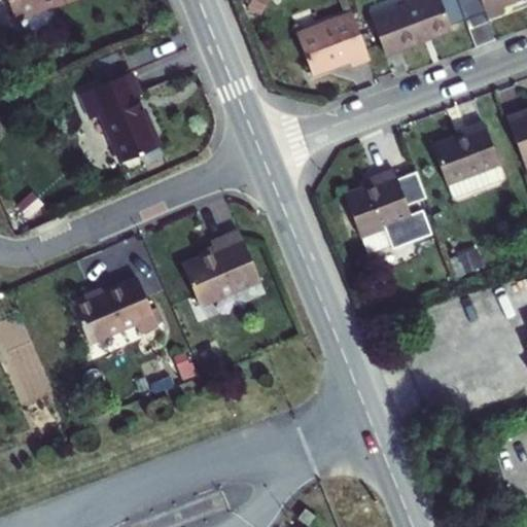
[(7,0),(14,20),(20,18),(50,6),(67,0),(7,0)]
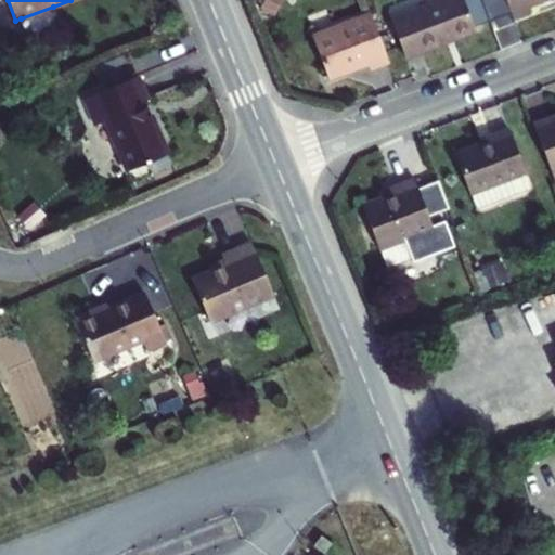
[(271,21),(282,0),(255,0),(262,4),(260,8),(262,9),(260,14),(271,21)]
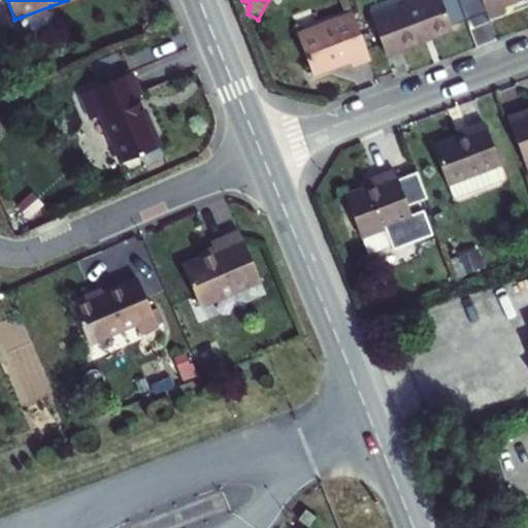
[(414,0),(371,17),(385,54),(452,29),(440,0),(414,0)]
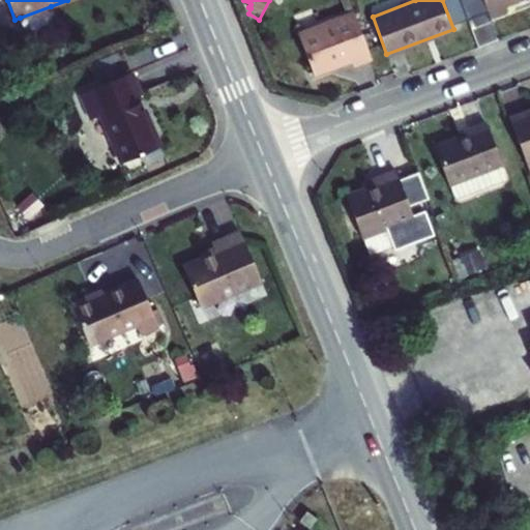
[(504,5),(517,0),(483,0),(490,16),(506,9),(504,5)]
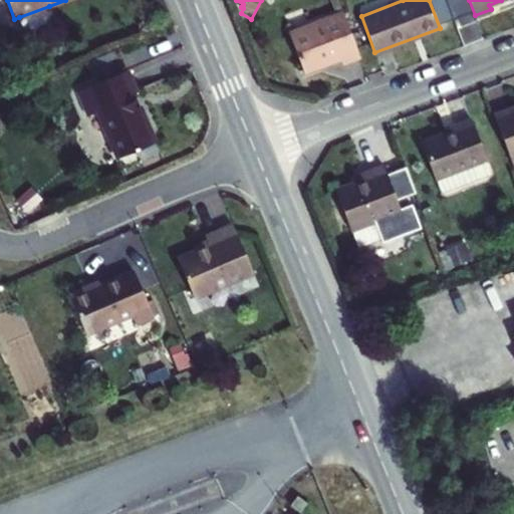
[(49,12),(49,6),(19,17),(24,31),(40,26),(44,21),(47,17),(49,12)]
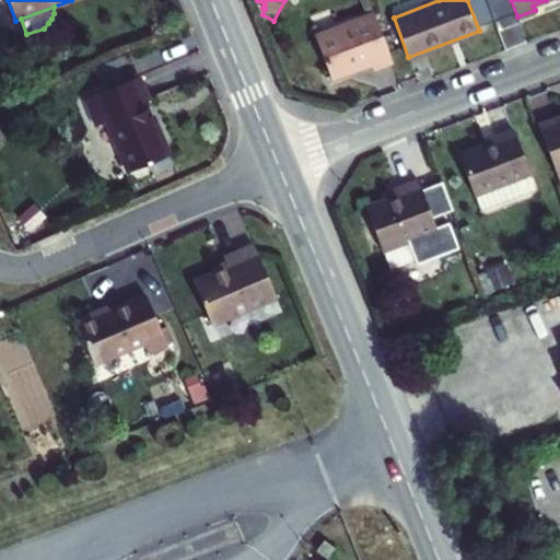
[(373,68),(392,61),(374,13),(315,35),(330,78),(372,62),(373,68)]
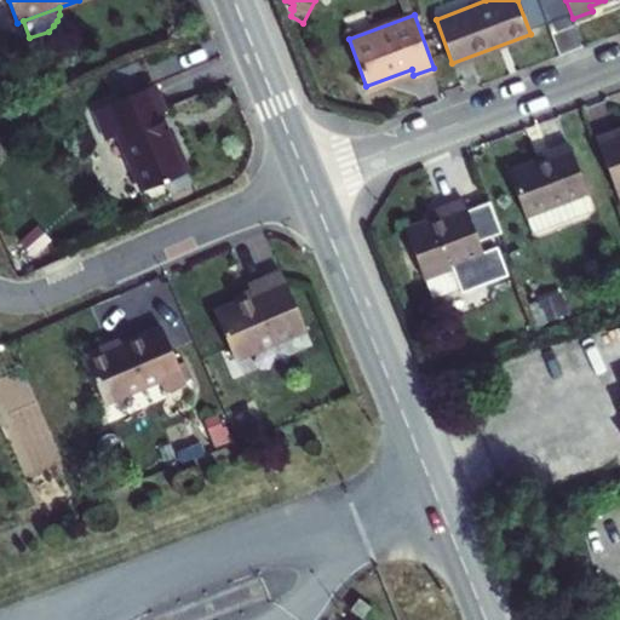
[(143,190),(188,171),(168,127),(164,130),(156,114),(161,112),(150,86),(92,110),(105,141),(119,135),(143,190)]
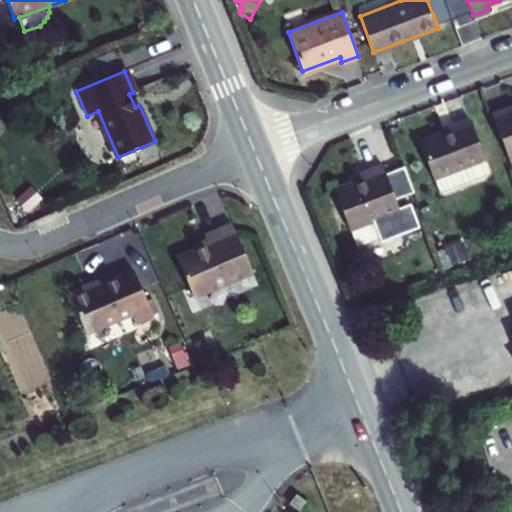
[(511,106),(492,115),(511,168),(511,106)]
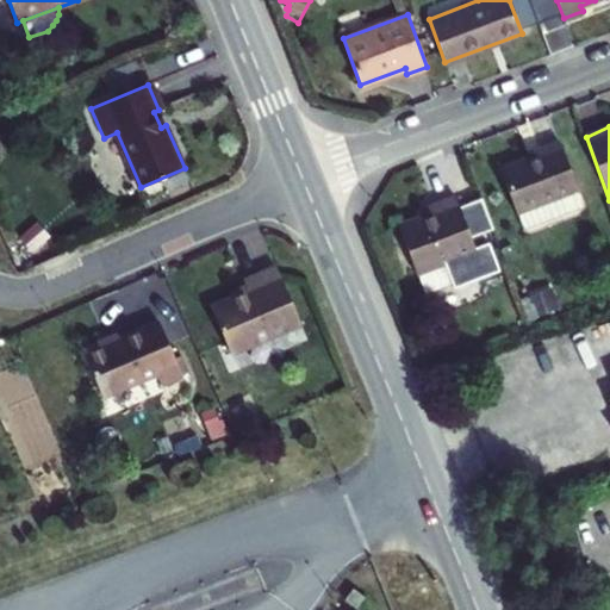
[(516,212),(517,212),(576,190),(578,190),(559,141),(539,148),(540,151),(498,168),(516,212)]
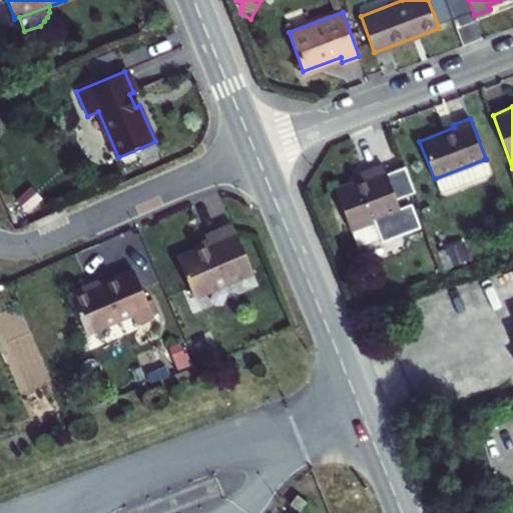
[(484,159),(435,178),(440,191),(489,173),(484,159)]
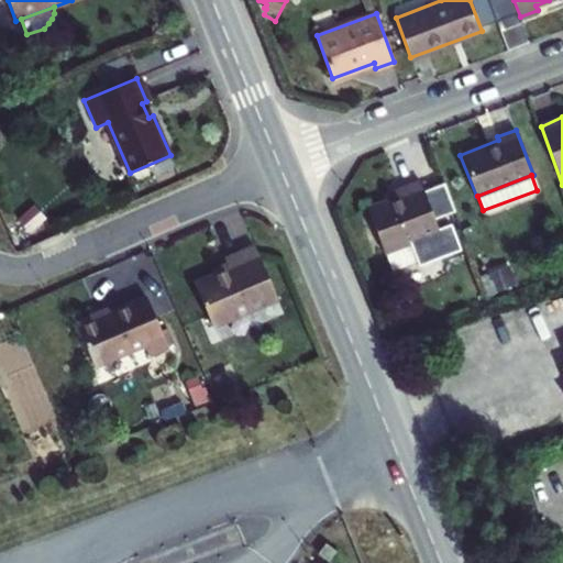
[(367,207),(384,252),(420,239),(439,232),(420,180),(400,188),(403,194),(367,207)]
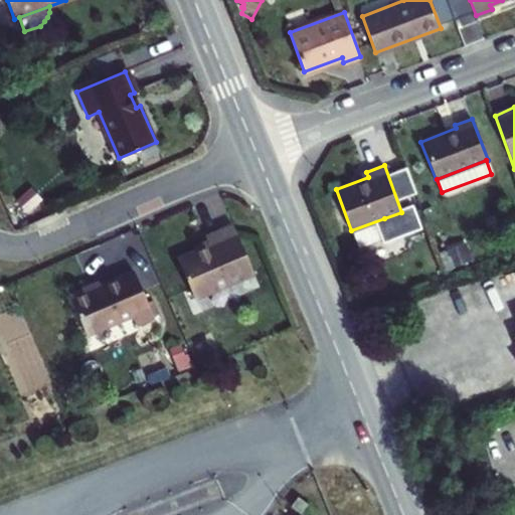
[(42,200),(31,188),(16,202),(27,214),(42,200)]
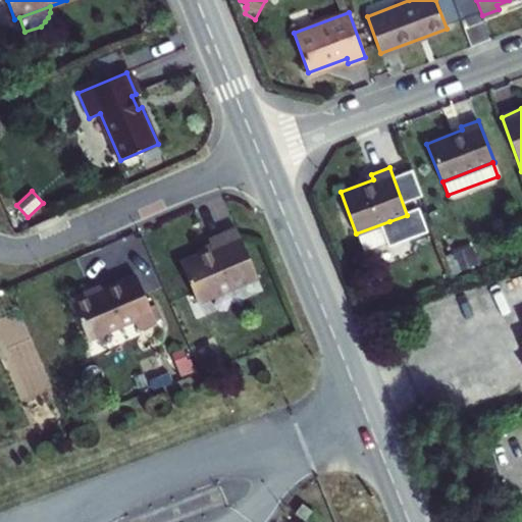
[(389,221),(356,233),(362,251),(396,239),(389,221)]
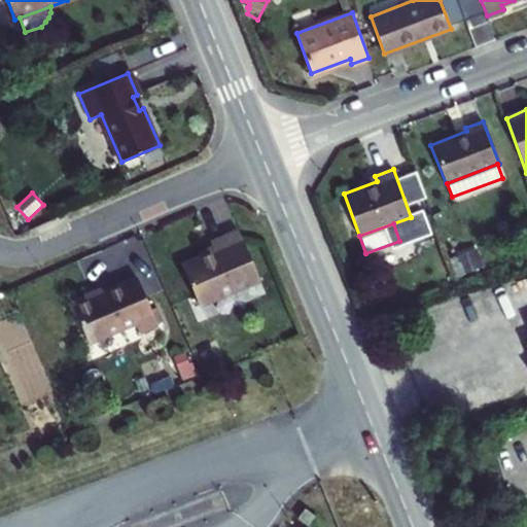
[(200,305),(260,279),(239,231),(212,242),(215,250),(182,265),(200,305)]
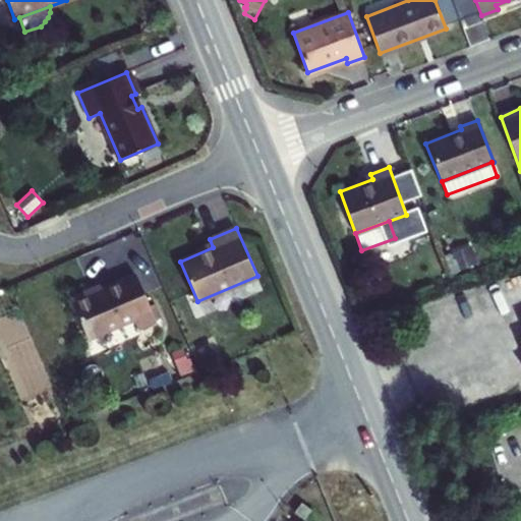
[(451,254),(458,273),(459,276),(479,268),(471,243),(450,250),(451,254)]
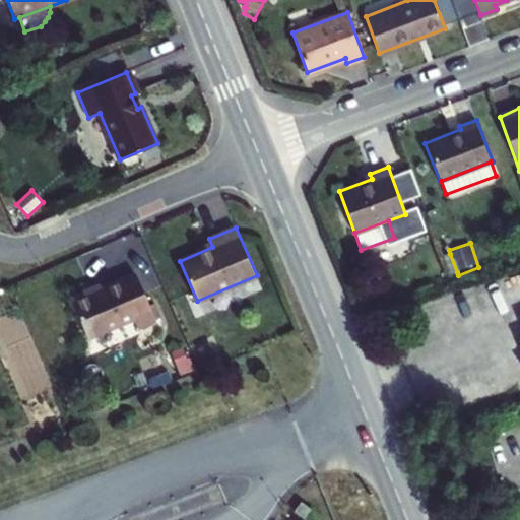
[(450,274),(457,272),(450,254),(444,256),(450,274)]
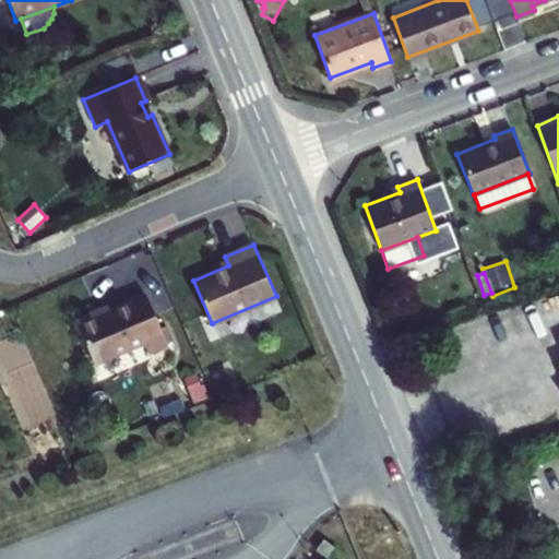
[(147,352),(167,343),(145,294),(98,314),(96,311),(74,320),(93,363),(143,342),(147,352)]
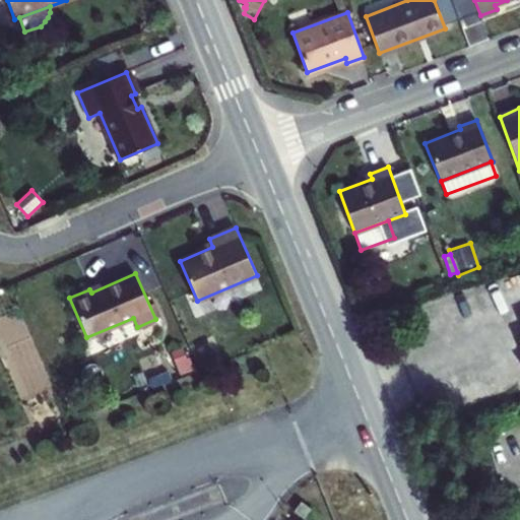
[(211,343),(198,349),(204,362),(216,356),(211,343)]
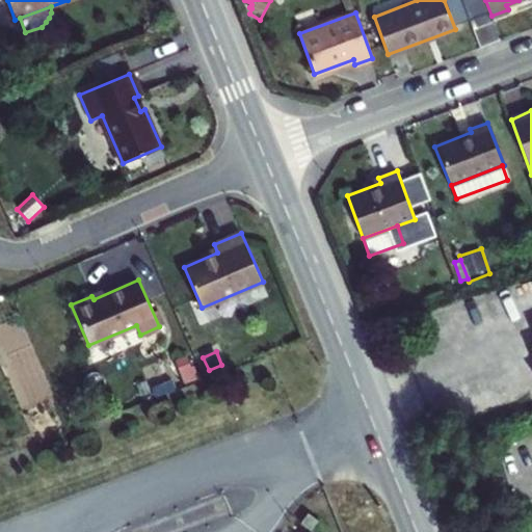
[(187,357),(176,362),(185,384),(198,379),(194,367),(191,368),(187,357)]
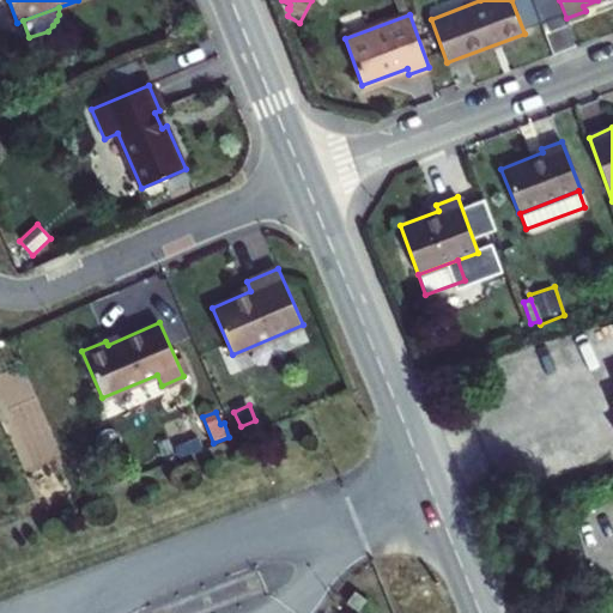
[(354,589),(346,601),(357,610),(365,598),(354,589)]
